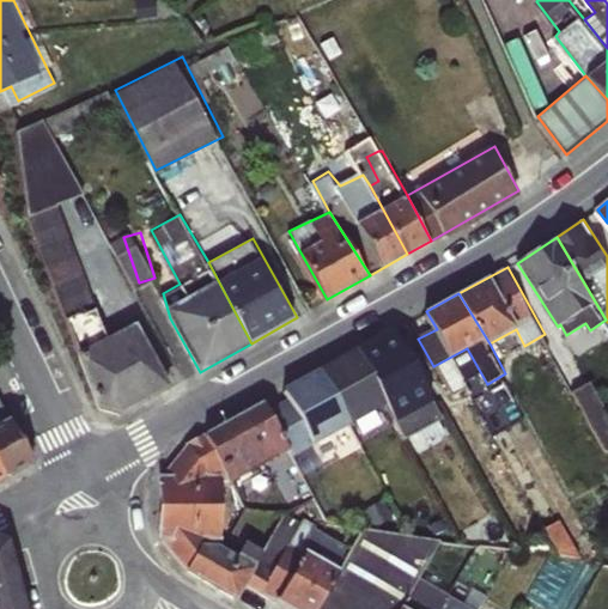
[(121,413),(172,385),(138,322),(80,353),(102,408),(121,413)]
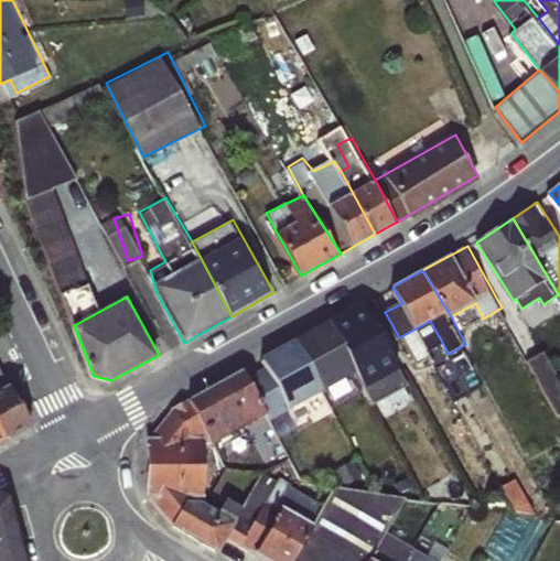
[(330,317),(298,337),(324,387),(357,368),(330,317)]
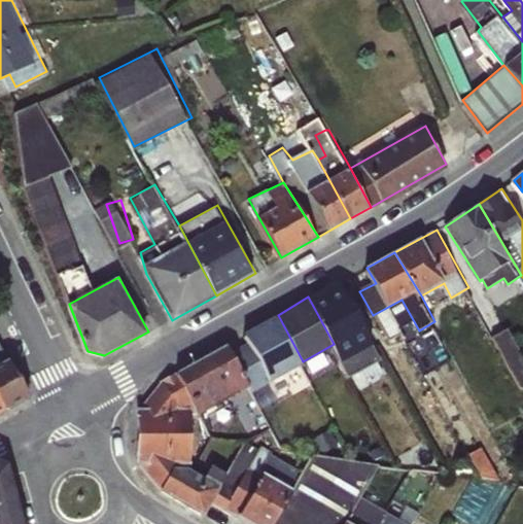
[(303,361),(278,315),(230,344),(250,382),(268,371),(272,379),(303,361)]
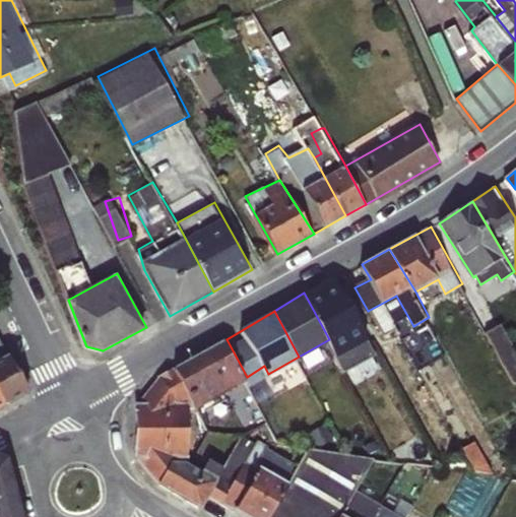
[(0,337),(0,389),(9,404),(31,392),(0,337)]
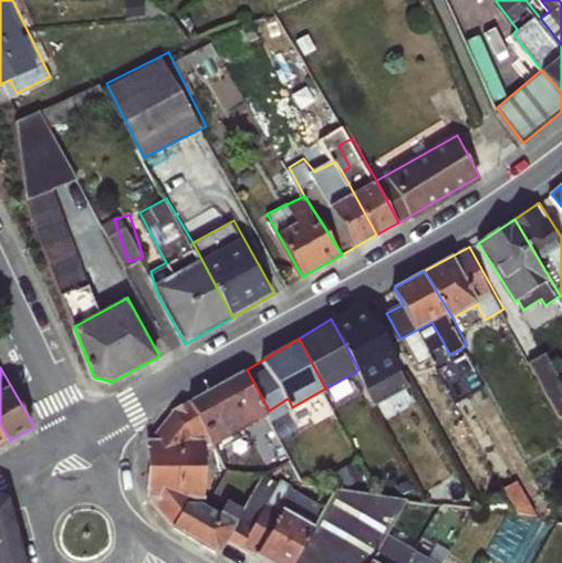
[(269,410),(247,369),(246,368),(193,402),(211,436),(217,446),(271,414),(269,410)]
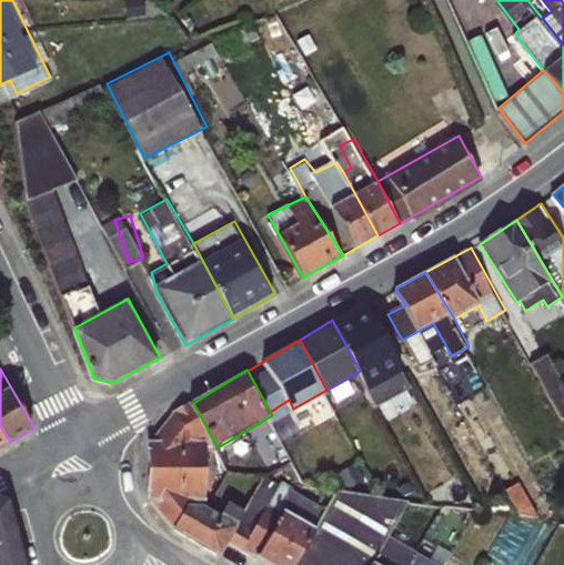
[(212,437),(193,403),(178,411),(152,440),(208,441),(212,437)]
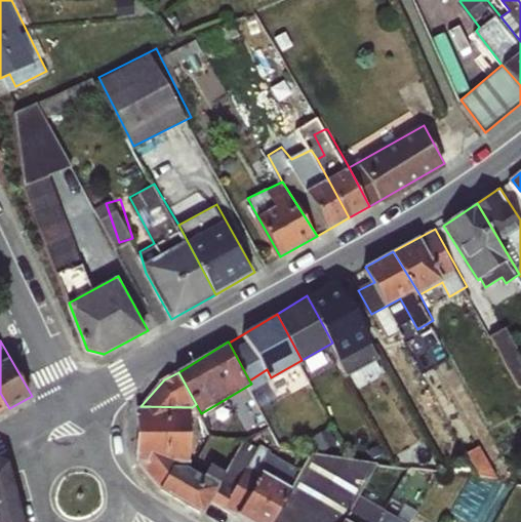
[(0,413),(9,408),(0,393),(0,413)]
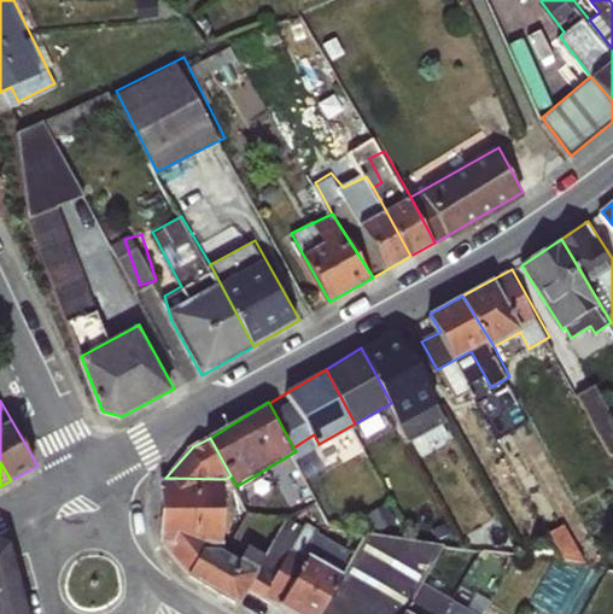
[(227,542),(226,479),(165,478),(167,541),(169,544),(216,543),(227,542)]
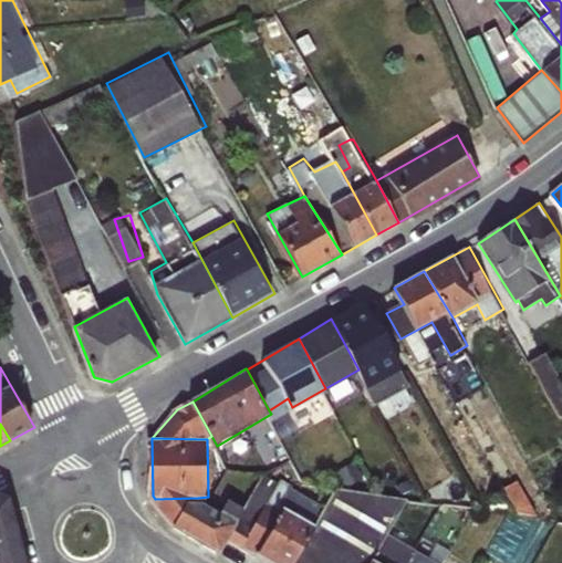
[(264,473),(240,519),(241,519),(230,539),(257,554),(285,507),(315,524),(326,506),(293,488),(295,485),(282,477),(280,481),(264,473)]
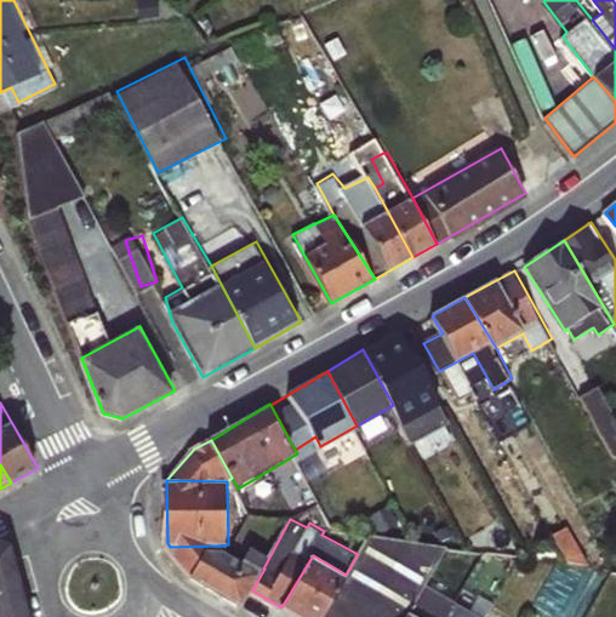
[(346,575),(347,576),(323,616),(405,616),(409,612),(410,613),(427,583),(448,547),(370,533),(358,554),(346,575)]
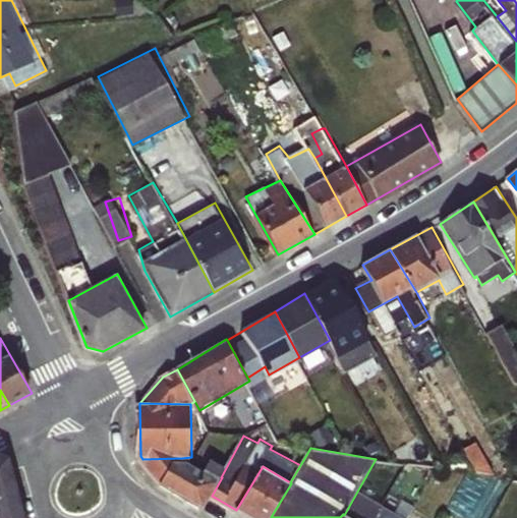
[(182,458),(142,459),(162,483),(174,462),(188,461),(182,458)]
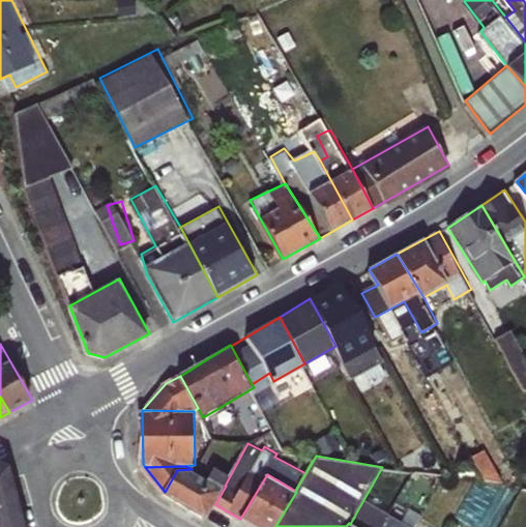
[(6,470),(0,467),(0,526),(1,526),(19,518),(6,470)]
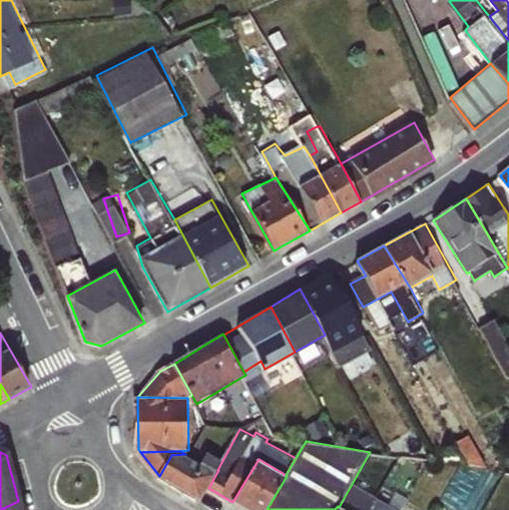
[(171,455),(159,476),(201,500),(208,488),(218,470),(217,470),(203,462),(201,464),(185,454),(171,455)]
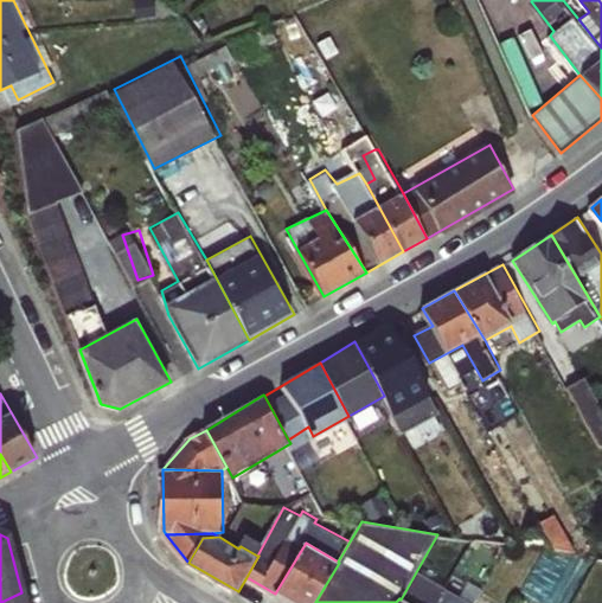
[(306,543),(275,594),(293,602),(315,602),(339,563),(338,562),(306,543)]
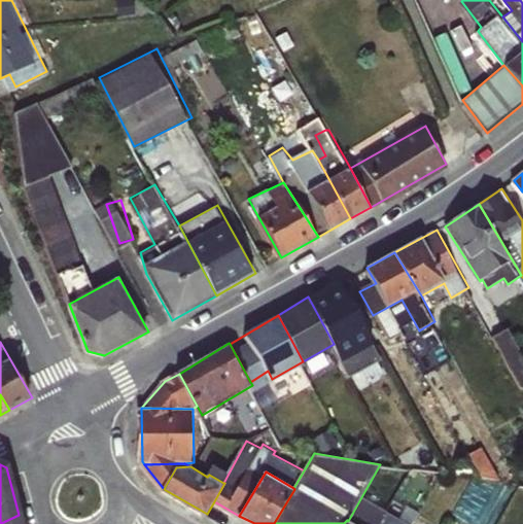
[(362,495),(348,521),(352,523),(380,523),(389,511),(362,495)]
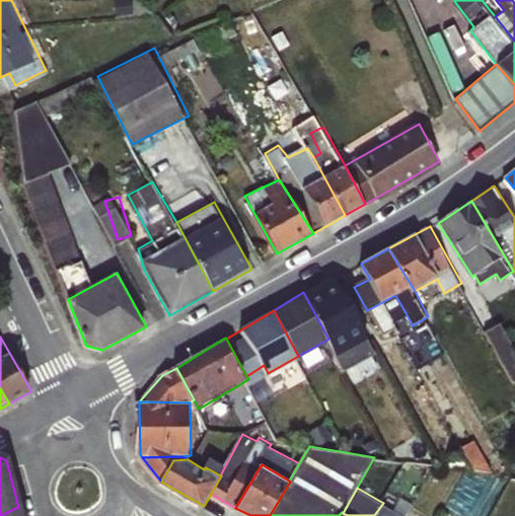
[(391,515),(395,510),(383,503),(374,515),(391,515)]
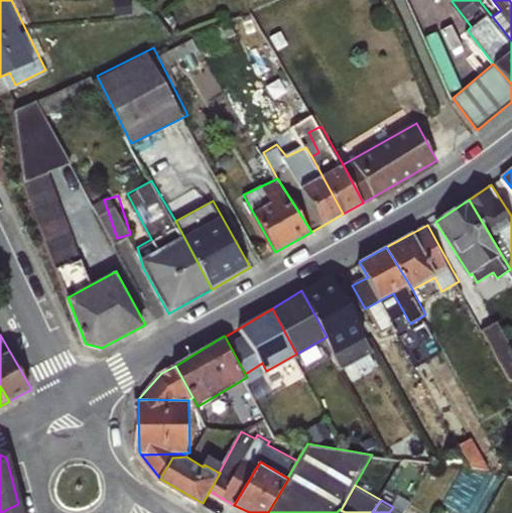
[(20,512),(18,504),(1,512),(20,512)]
